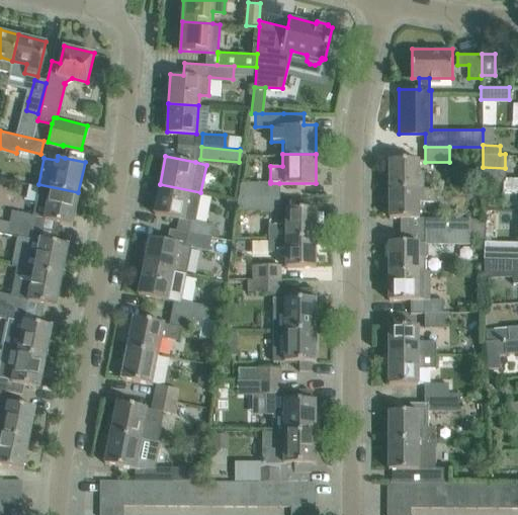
[(390,158),(390,187),(419,187),(423,187),(424,176),(419,176),(419,158),(390,158)]
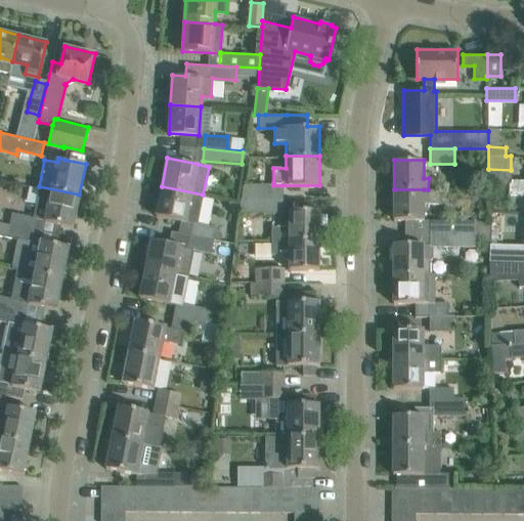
[(510,183),(510,181),(511,170),(488,169),(487,183),(509,183),(510,183)]
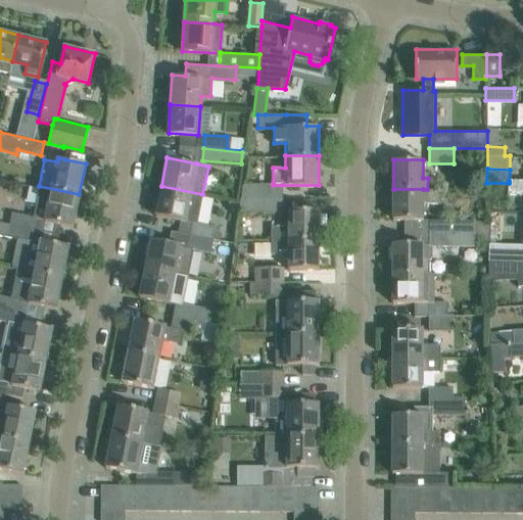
[(522,179),(520,179),(520,182),(509,181),(509,183),(508,183),(507,194),(522,194),(522,179)]
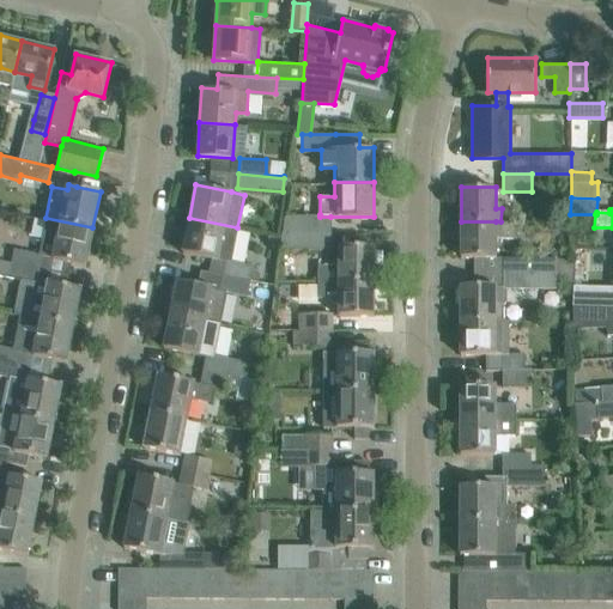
[(331,233),(331,217),(320,217),(320,214),(285,214),(281,233),(331,233)]
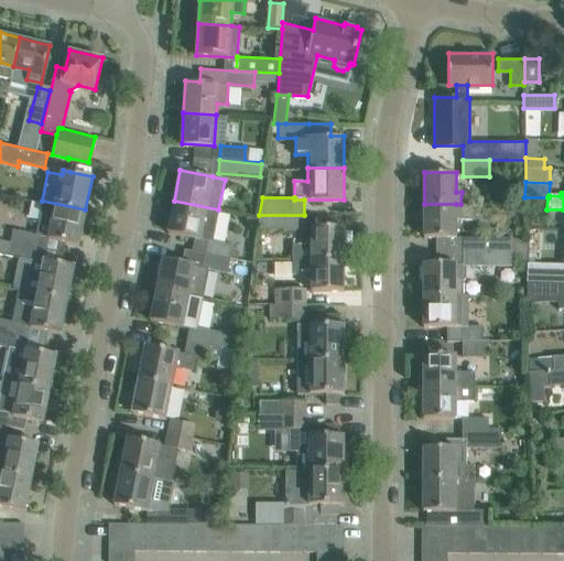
[(78,244),(85,209),(42,201),(39,219),(36,233),(35,235),(40,236),(78,244)]
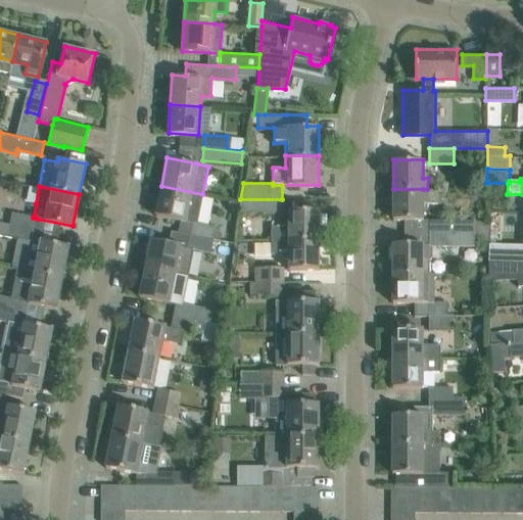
[(202,194),(161,186),(155,215),(180,220),(187,221),(187,220),(197,222),(202,195),(202,194)]
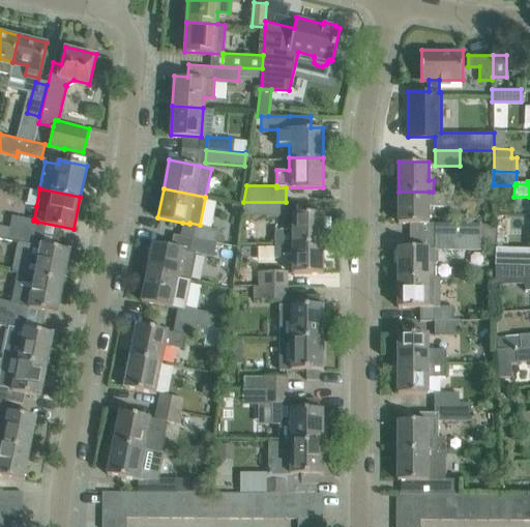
[(433,192),(429,192),(399,192),(398,222),(428,222),(429,205),(447,205),(447,192),(433,192)]
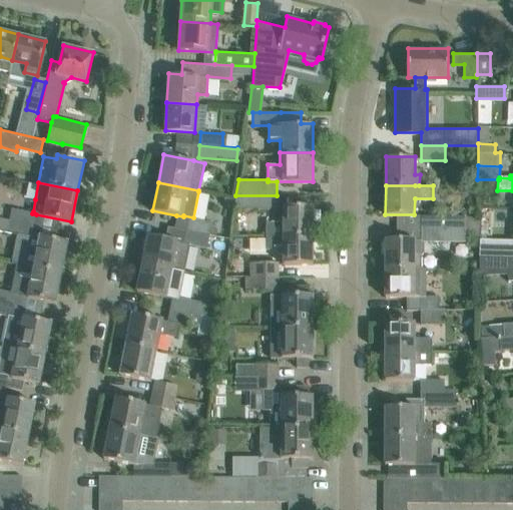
[(277,207),(277,195),(235,195),(234,207),(277,207)]
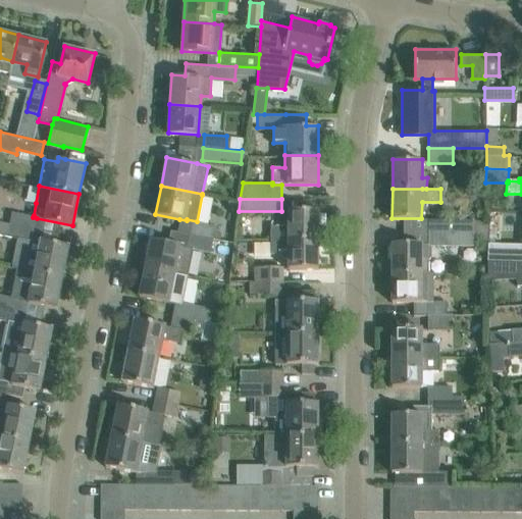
[(318,209),(298,209),(289,209),(289,225),(270,225),(270,239),(318,238),(318,209)]
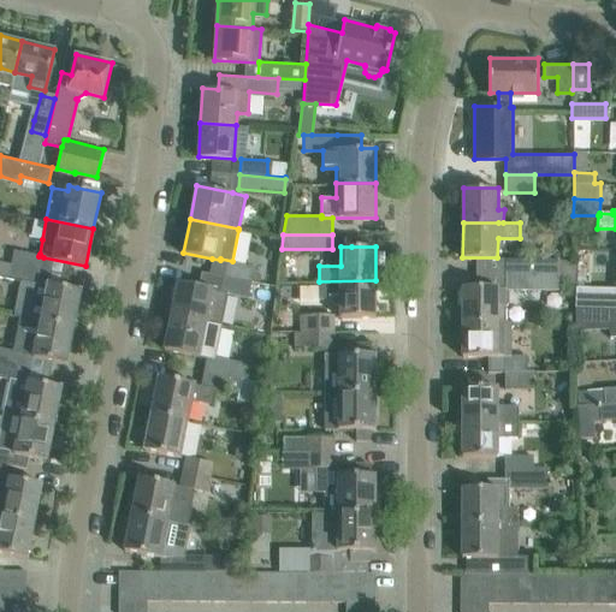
[(41,268),(43,257),(39,256),(40,254),(13,249),(11,262),(41,268)]
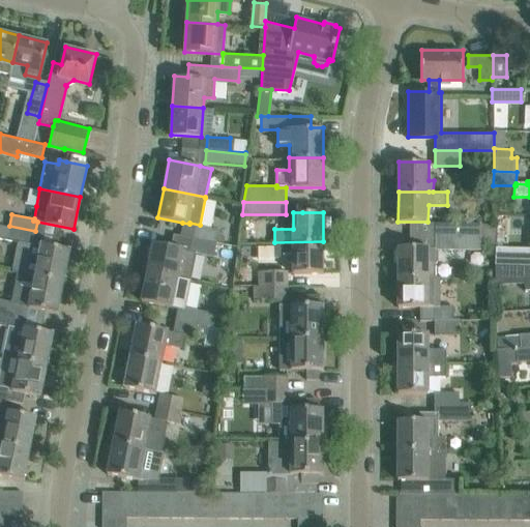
[(496,234),(496,226),(480,222),(434,222),(434,234),(496,234)]
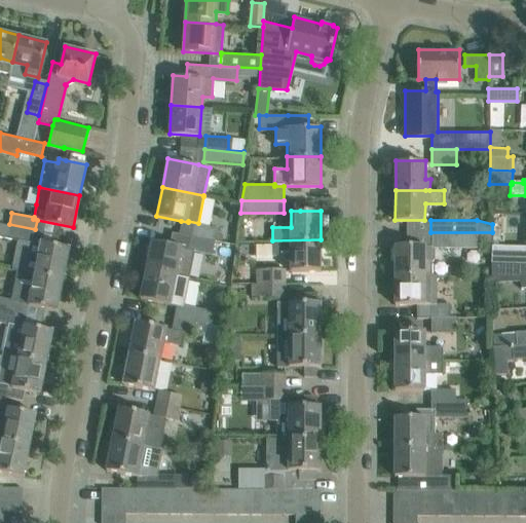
[(218,227),(198,223),(188,221),(188,222),(181,221),(179,233),(215,240),(222,241),(223,234),(219,231),(217,231),(218,227)]
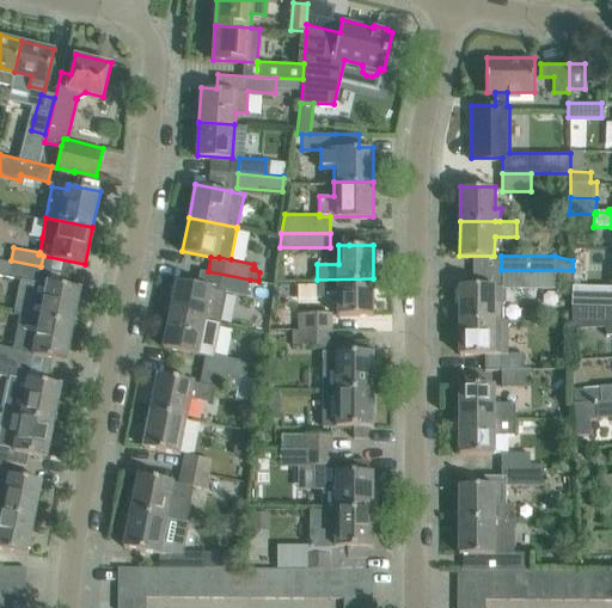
[(38,278),(41,266),(11,260),(0,258),(0,272),(23,277),(23,276),(38,278)]
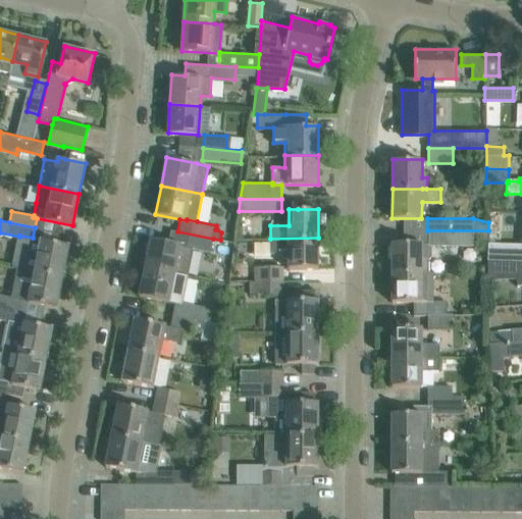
[(521,228),(521,243),(488,242),(487,260),(521,261),(521,228)]
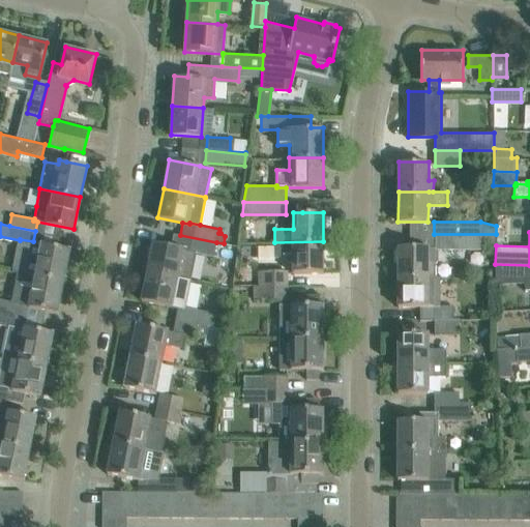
[(216,242),(180,235),(174,233),(171,245),(153,241),(152,244),(148,243),(146,257),(150,258),(147,270),(190,279),(196,253),(213,257),(216,242)]
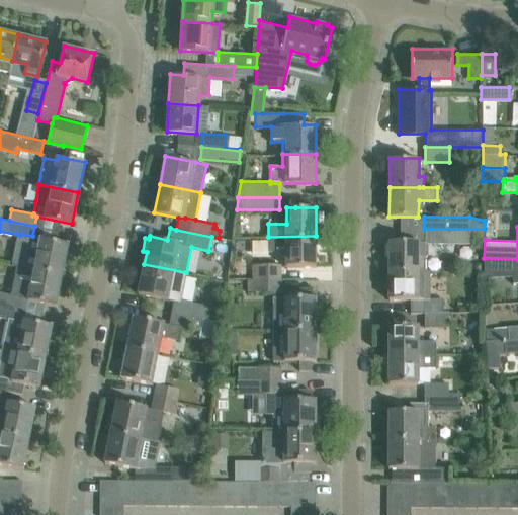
[(485,238),(485,229),(424,229),(418,229),(418,241),(424,241),(427,243),(469,244),(470,238),(485,238)]
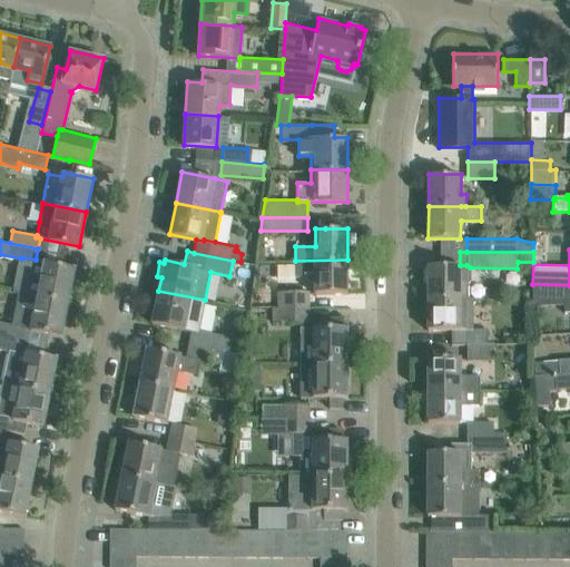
[(75,267),(62,265),(36,260),(21,257),(21,258),(15,291),(25,292),(27,293),(68,302),(75,267)]
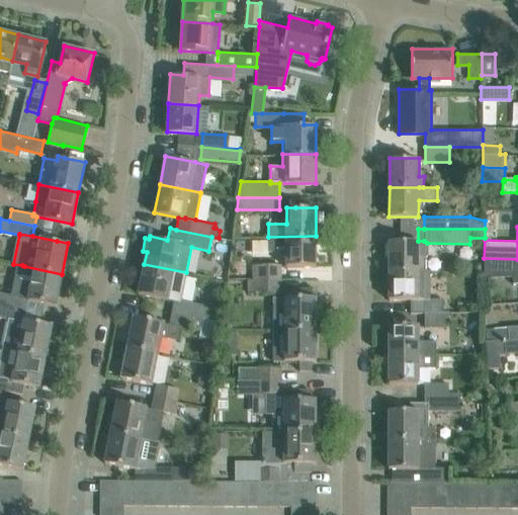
[(316,265),(316,236),(268,237),(268,251),(285,251),(285,265),(316,265)]
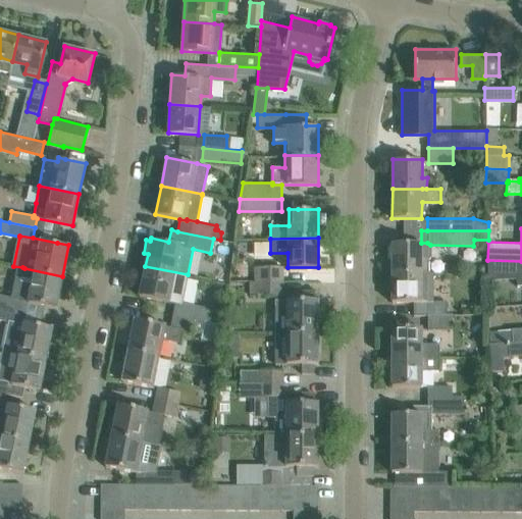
[(431,246),(430,245),(427,243),(421,243),(392,243),(392,271),(421,271),(426,272),(426,259),(429,259),(431,256),(431,246)]
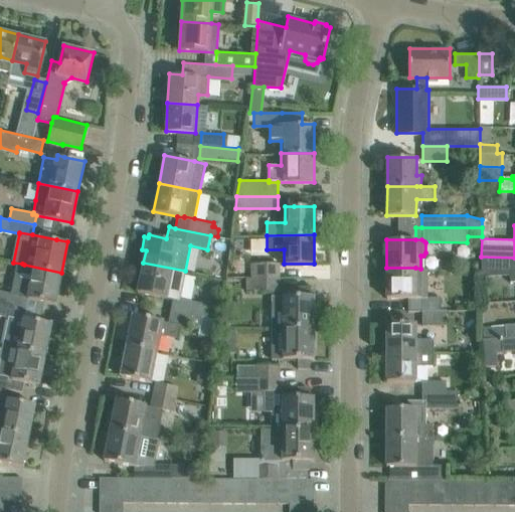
[(514,258),(481,257),(481,270),(509,271),(510,282),(514,281),(514,258)]
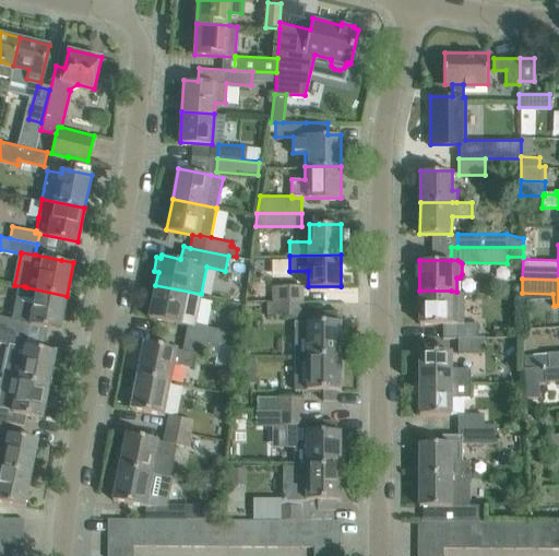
[(194,323),(201,294),(155,285),(150,316),(188,323),(194,324),(194,323)]
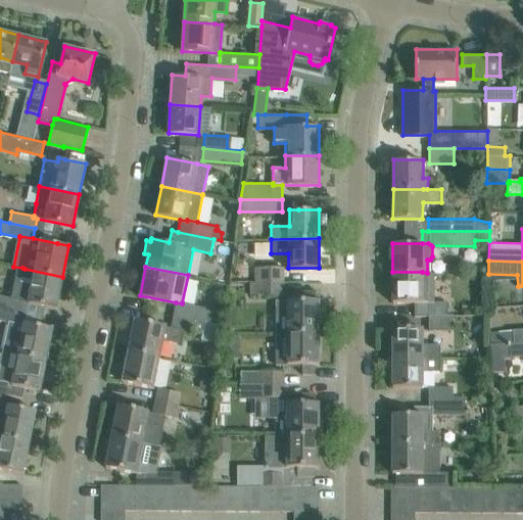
[(283,267),(250,267),(250,282),(282,282),(283,267)]
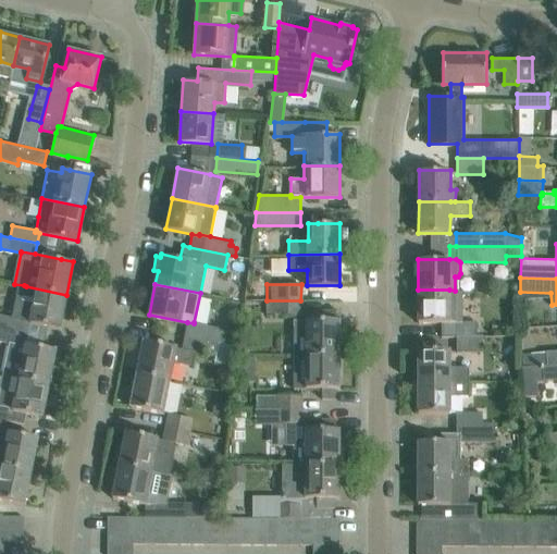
[(60,328),(66,295),(26,286),(24,285),(20,306),(33,308),(31,322),(60,328)]
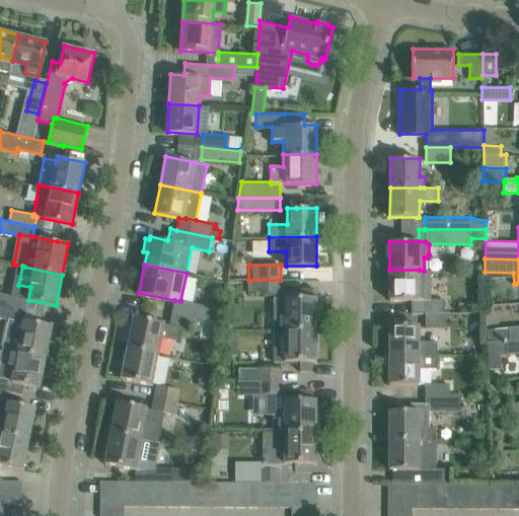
[(431,271),(424,271),(419,270),(389,270),(389,299),(410,299),(410,312),(426,312),(443,312),(443,297),(431,297),(431,271)]
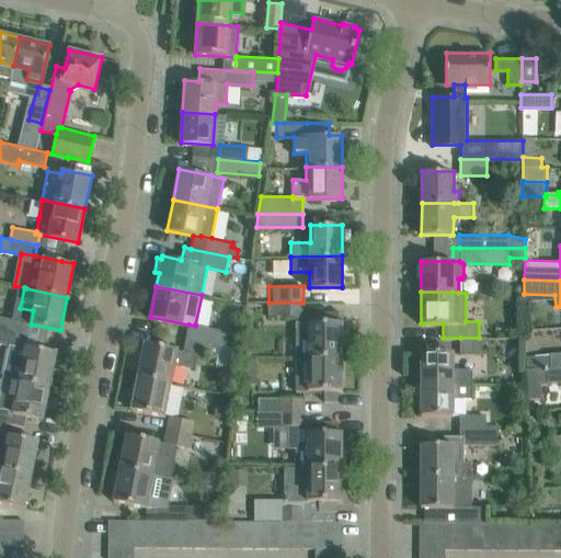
[(302,316),(302,303),(268,303),(268,316),(302,316)]
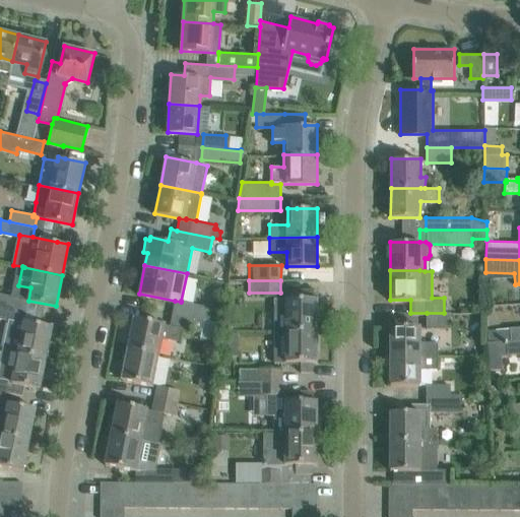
[(313,288),(301,288),(301,299),(275,299),(275,330),(316,330),(317,298),(313,298),(313,288)]
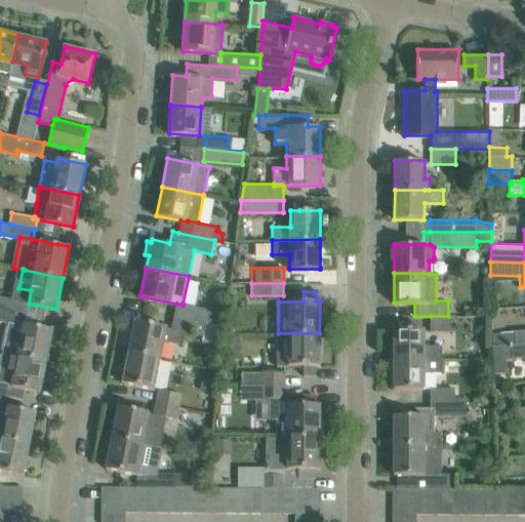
[(0,294),(0,308),(18,312),(21,299),(0,294)]
